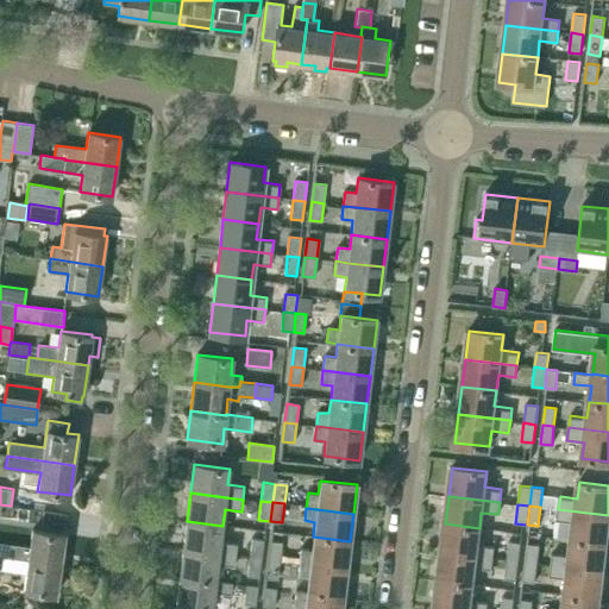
[(607,544),(608,526),(608,515),(558,509),(557,521),(573,523),(572,539),(607,544)]
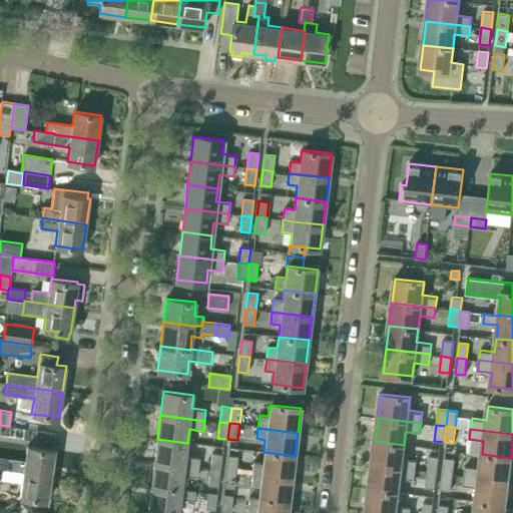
[(157,439),(154,462),(198,468),(200,457),(185,456),(187,443),(157,439)]
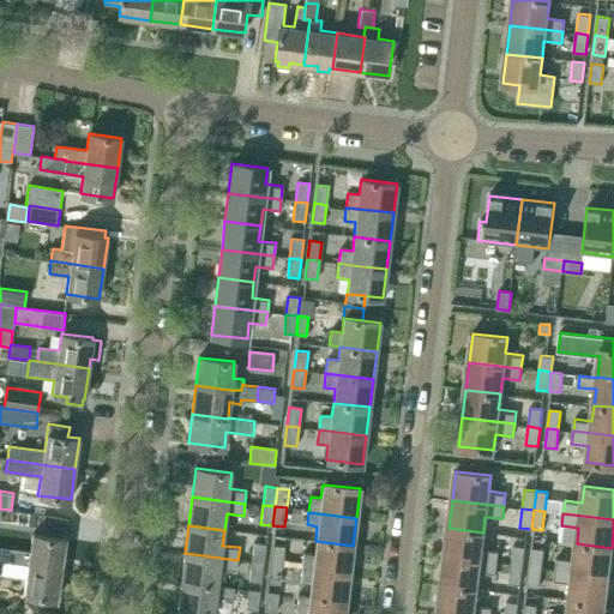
[(483,533),(449,528),(445,557),(497,563),(498,551),(481,548),(483,533)]
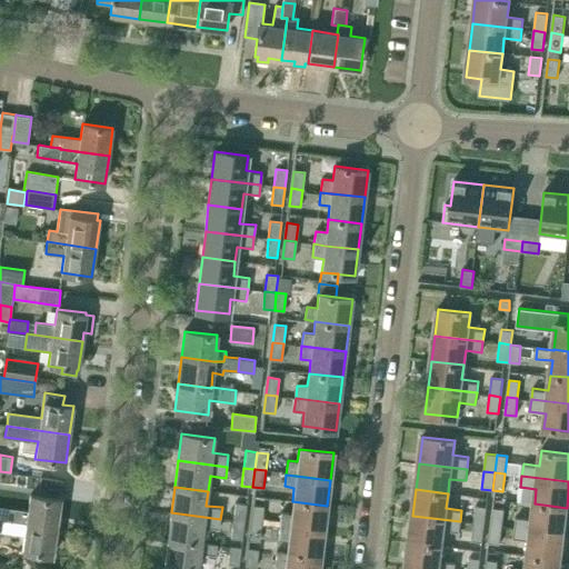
[(0,520),(56,528),(60,499),(30,496),(28,511),(22,510),(22,511),(0,508),(0,520)]
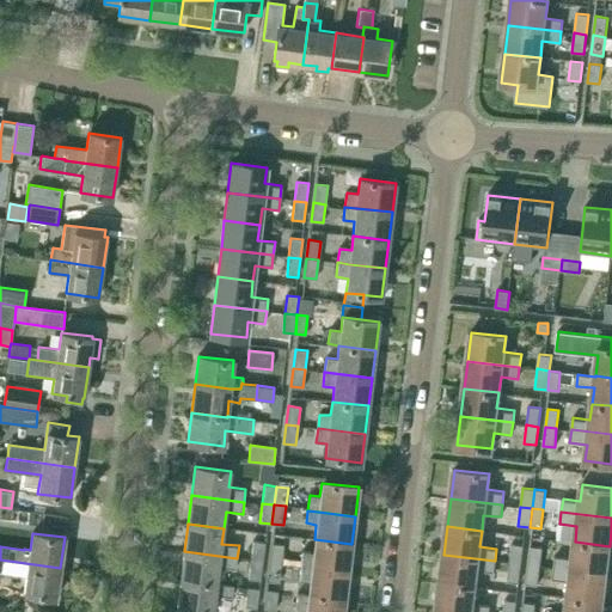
[(348,571),(352,544),(314,539),(313,552),(303,551),(301,565),(311,568),(348,571)]
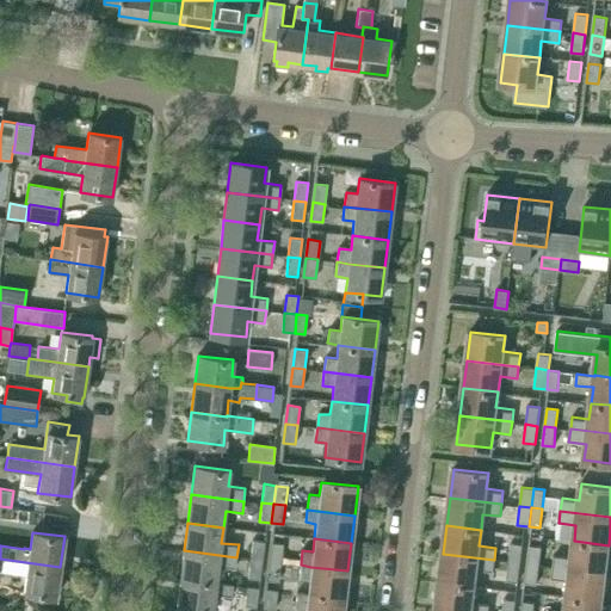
[(261,561),(264,542),(252,539),(250,559),(261,561)]
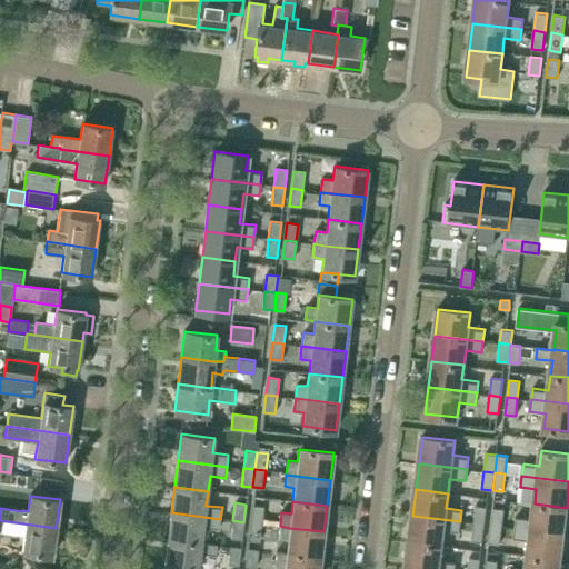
[(567,508),(535,503),(532,518),(517,517),(515,528),(563,533),(567,508)]
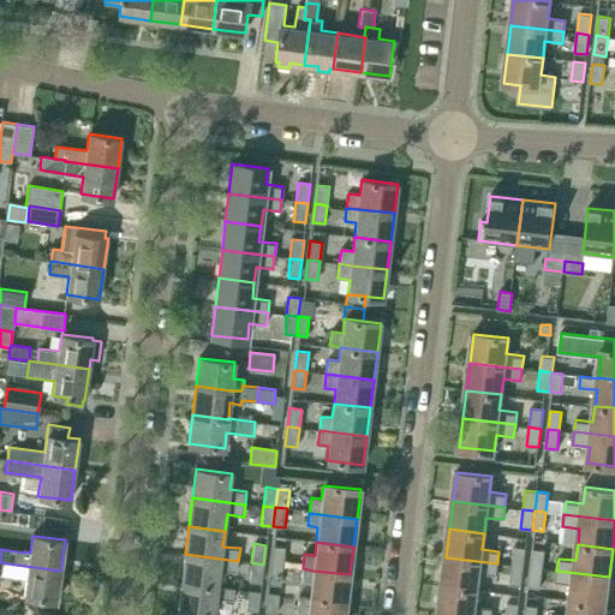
[(282,566),(285,547),(273,545),(270,565),(282,566)]
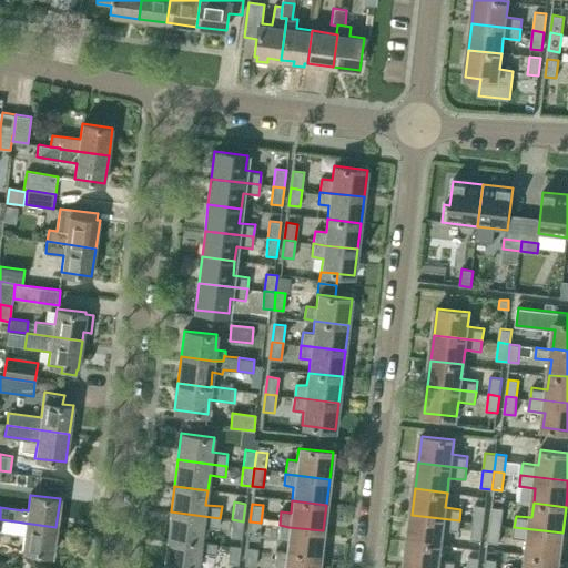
[(484,524),(486,506),(475,505),(473,523),(484,524)]
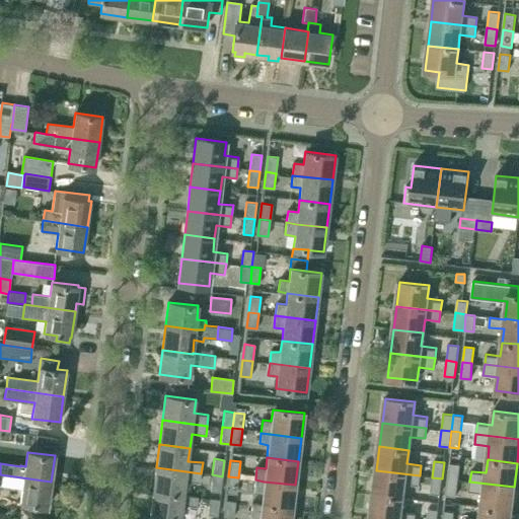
[(458,479),(460,464),(450,462),(448,478),(458,479)]
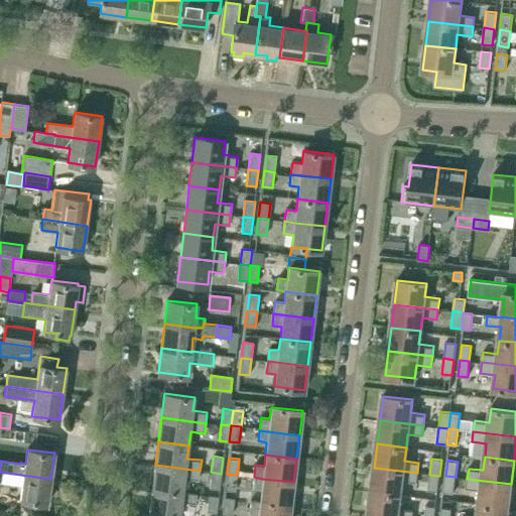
[(152,489),(182,492),(184,480),(199,481),(200,471),(155,465),(152,489)]
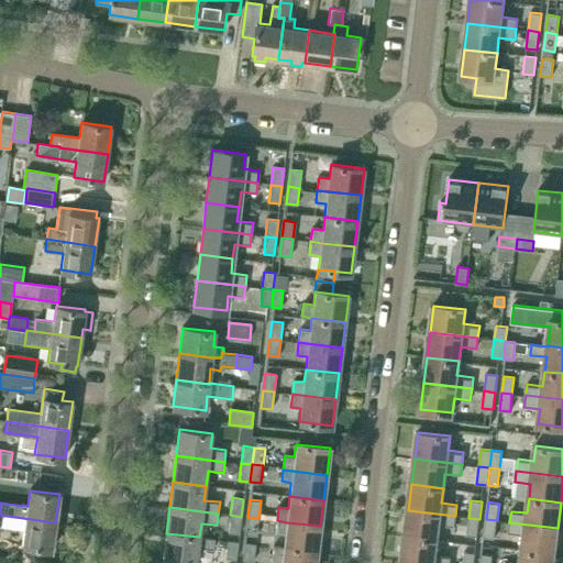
[(405,536),(437,540),(439,526),(454,528),(455,516),(408,510),(405,536)]
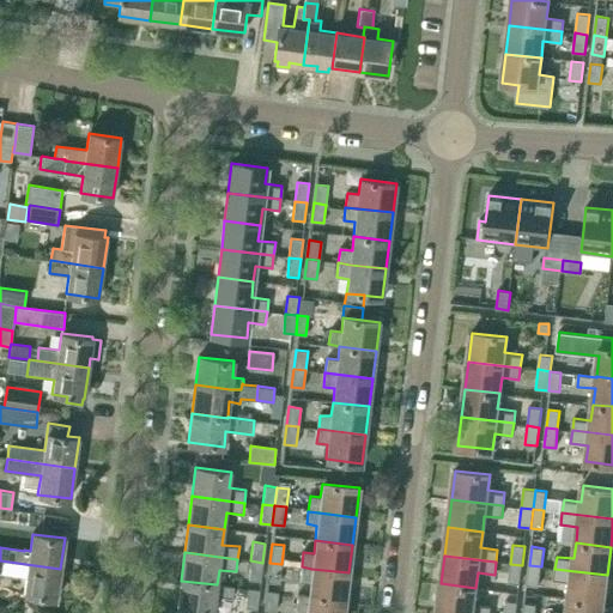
[(60,569),(0,560),(0,571),(20,575),(20,576),(26,576),(24,594),(56,599),(60,569)]
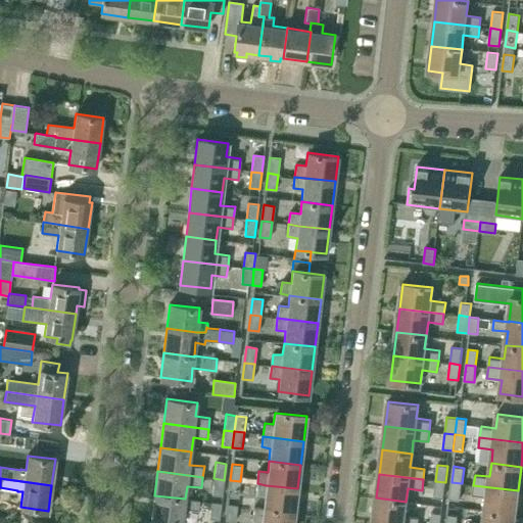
[(214,478),(211,494),(222,496),(224,480),(214,478)]
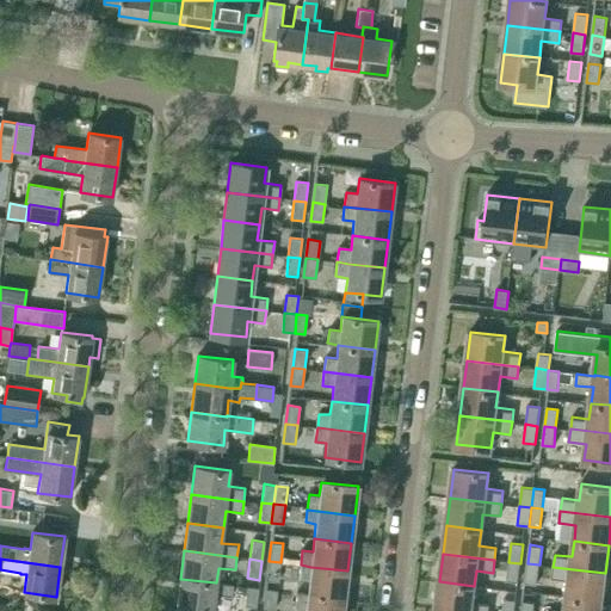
[(269,561),(266,580),(278,581),(281,562),(269,561)]
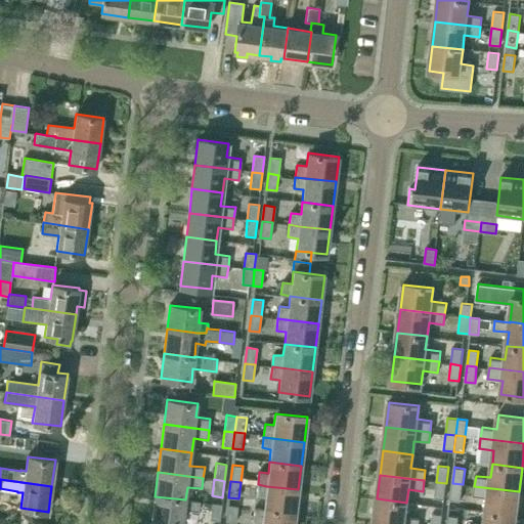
[(436,482),(434,498),(444,499),(446,483),(436,482)]
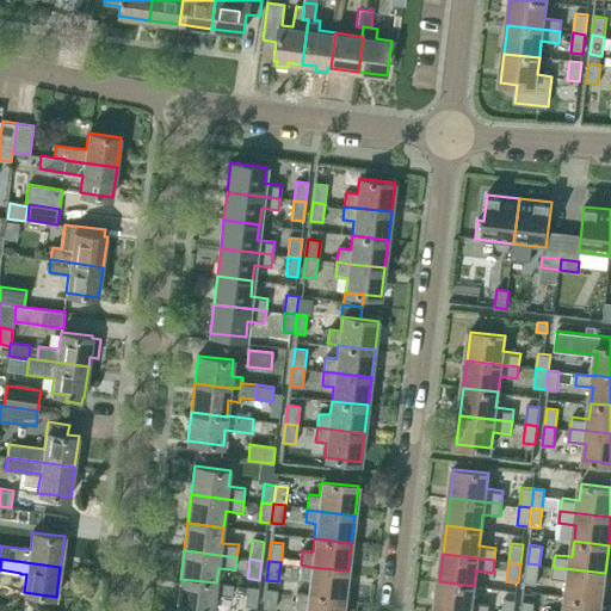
[(539,565),(528,563),(525,582),(537,584),(539,565)]
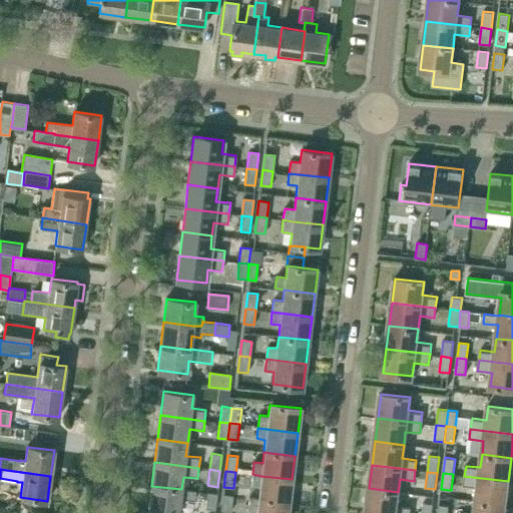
[(292,479),(261,476),(252,474),(250,486),(259,487),(258,498),(258,499),(289,502),(292,479)]
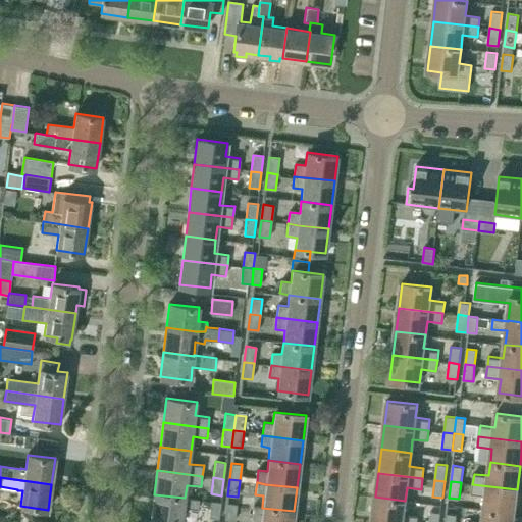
[(514,514),(517,489),(472,484),(471,496),(486,497),(484,510),(514,514)]
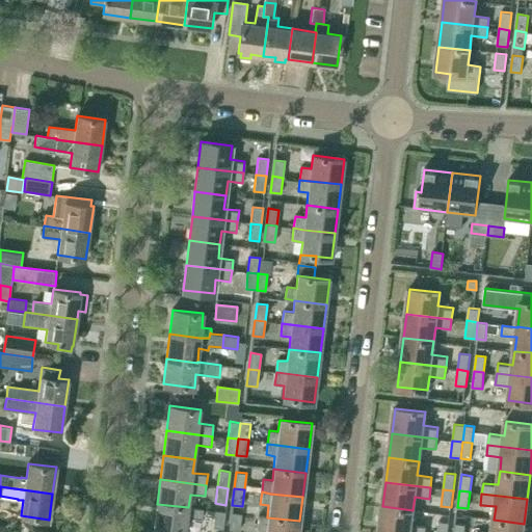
[(188,507),(157,504),(155,529),(180,531),(185,531),(187,517),(201,520),(203,509),(188,507)]
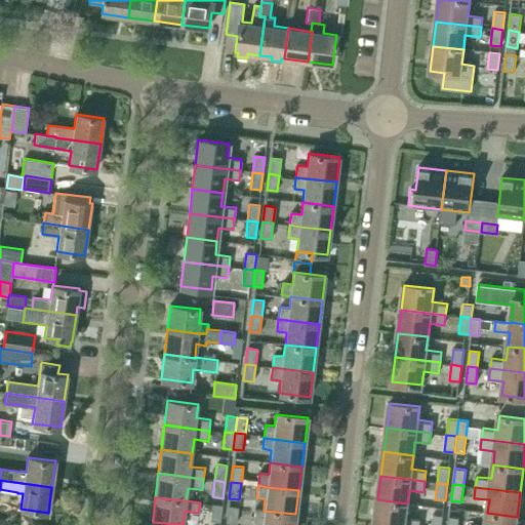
[(374,524),(386,524),(418,524),(420,519),(405,517),(407,503),(377,500),(374,524)]
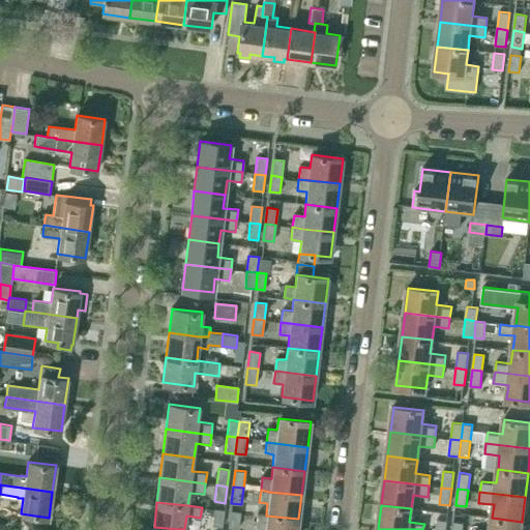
[(211,525),(222,527),(224,510),(213,509),(211,525)]
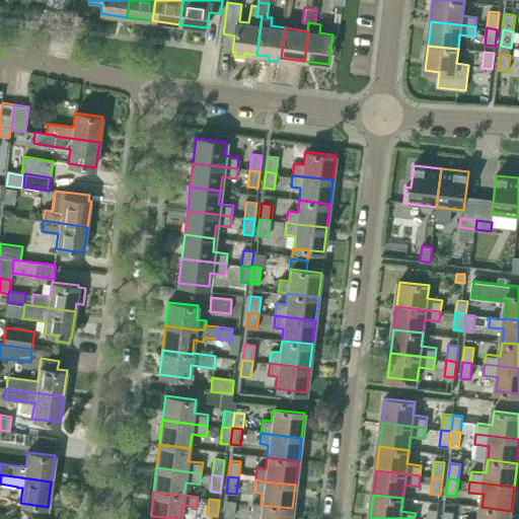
[(225,500),(223,516),(233,518),(235,502),(225,500)]
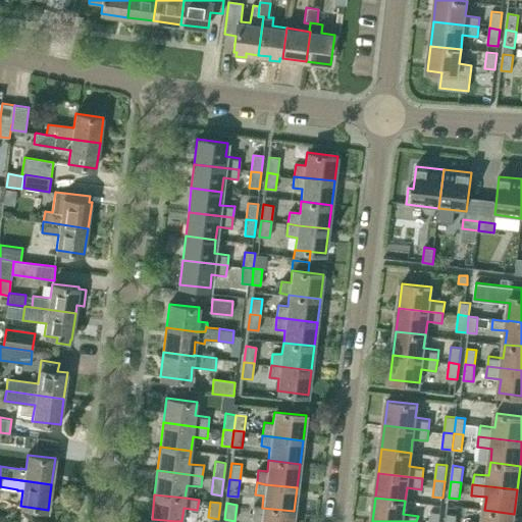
[(292,521),(294,511),(262,508),(262,507),(253,506),(252,518),(261,519),(260,521),(292,521)]
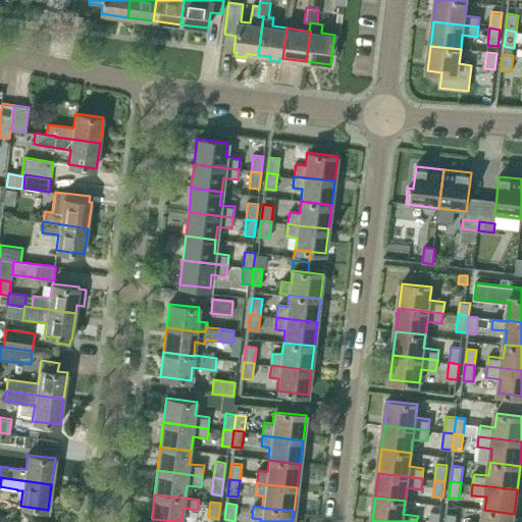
[(513,521),(514,514),(484,510),(482,521),(470,521),(468,521),(467,521),(513,521)]
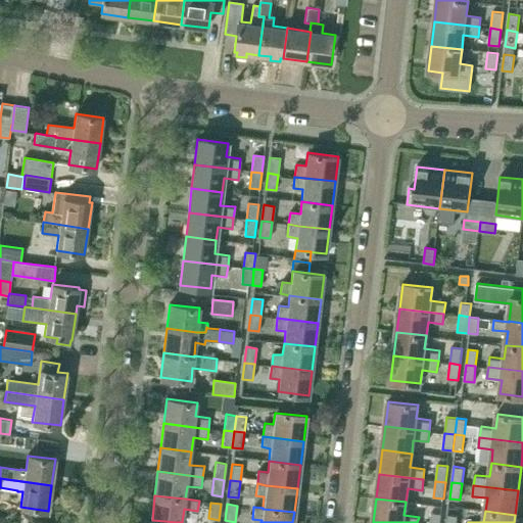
[(439,522),(441,514),(431,513),(429,522),(439,522)]
